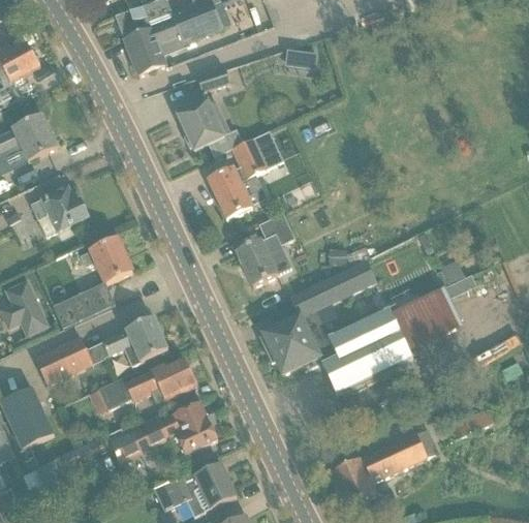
[(124,38),(213,3),(220,0),(193,0),(193,1),(170,9),(167,0),(153,0),(134,7),(115,16),(124,38)]
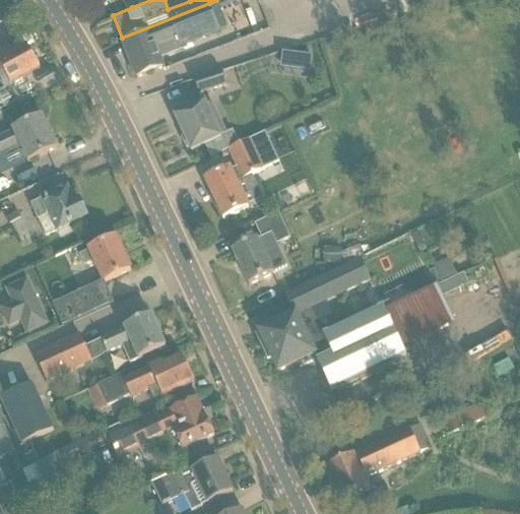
[(179,41),(218,26),(209,3),(122,38),(136,74),(155,67),(164,64),(161,58),(156,44),(177,36),(179,41)]
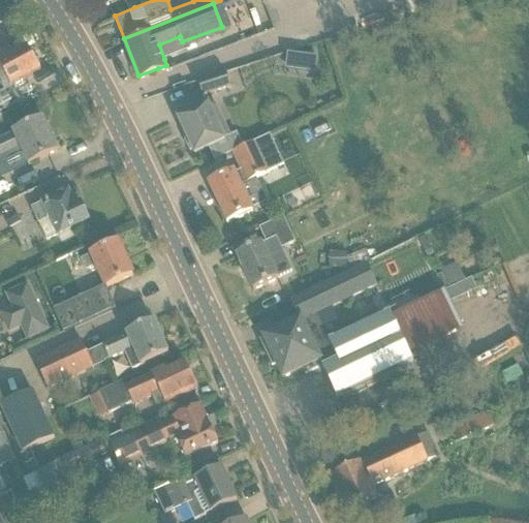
[(249,22),(239,26),(243,36),(253,33),(249,22)]
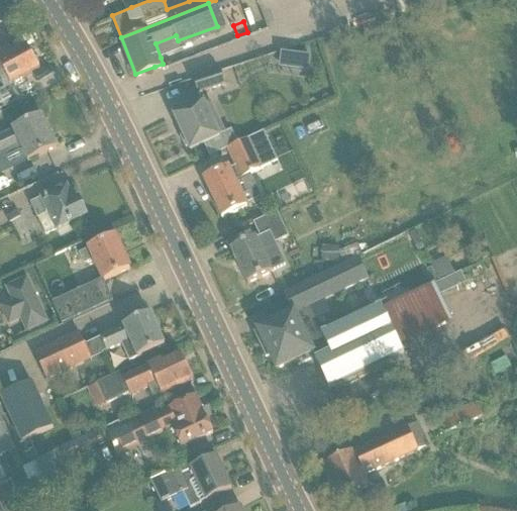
[(8,41),(0,44),(0,65),(9,81),(39,65),(37,63),(39,60),(36,54),(32,54),(27,43),(13,50),(8,41)]
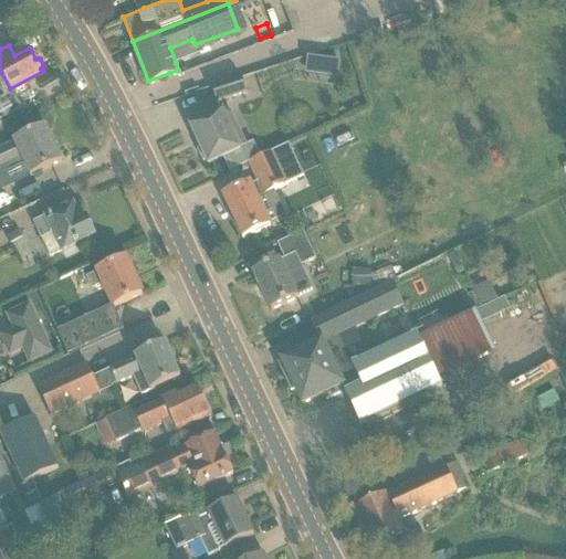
[(304,51),(303,67),(337,71),(338,53),(304,51)]
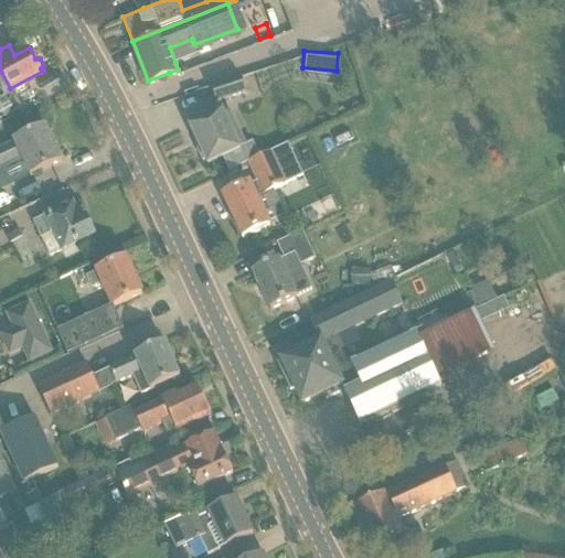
[(211,83),(216,98),(245,88),(241,74),(211,83)]
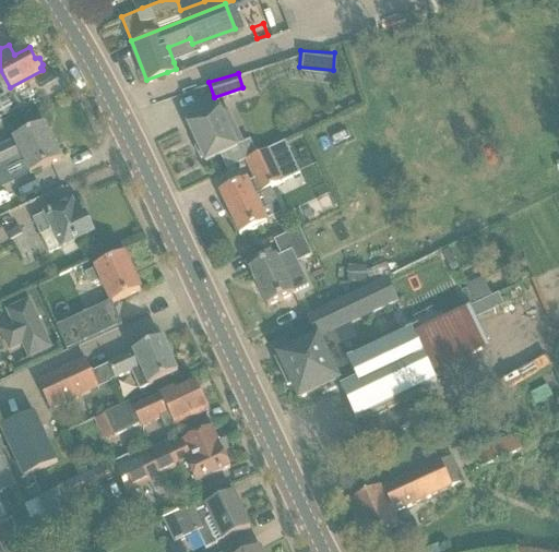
[(226,165),(246,155),(257,151),(249,134),(242,136),(226,104),(188,121),(198,142),(194,143),(200,155),(203,154),(205,158),(221,152),(226,165)]
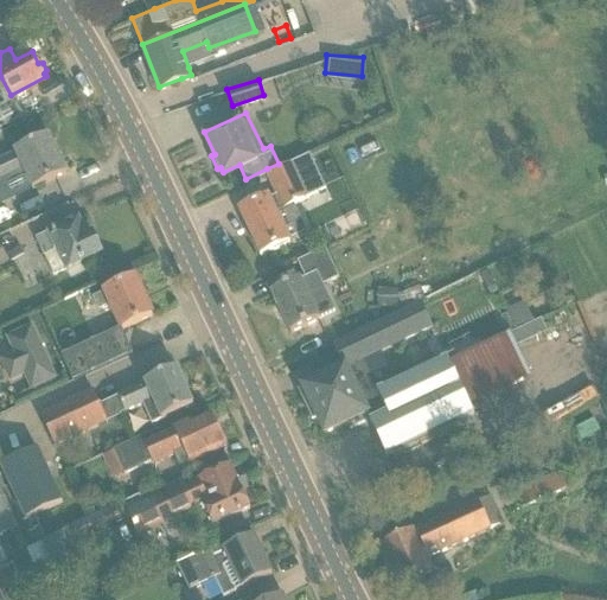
[(32,185),(66,168),(49,132),(0,154),(0,177),(23,166),(32,185)]
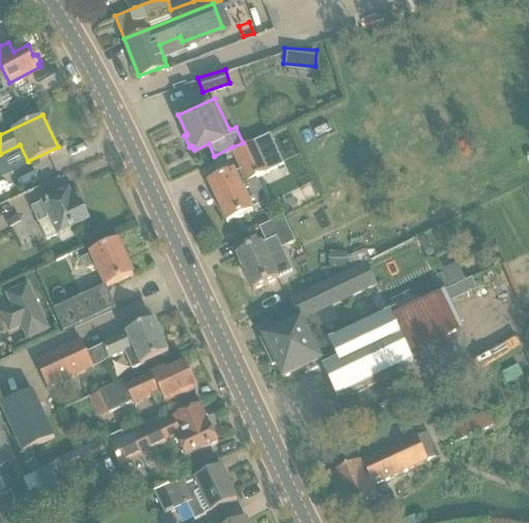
[(243,143),(232,147),(241,165),(209,180),(210,182),(212,181),(217,192),(215,193),(227,218),(238,213),(239,214),(253,208),(240,181),(268,167),(268,165),(282,158),(269,130),(243,143)]
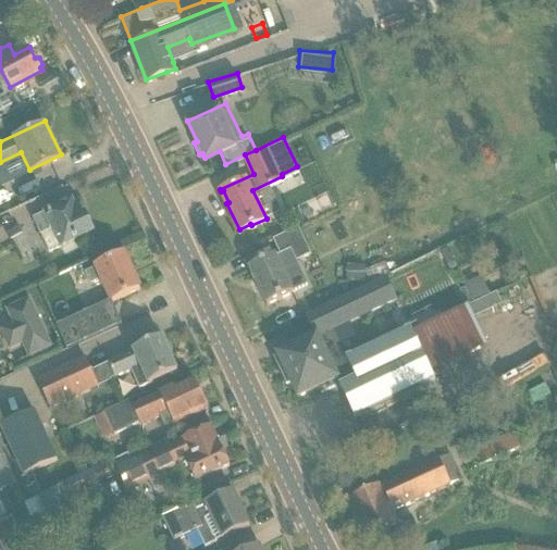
[(48,208),(48,207),(32,214),(39,232),(40,230),(48,247),(60,241),(60,242),(93,227),(84,211),(79,213),(72,197),(48,208)]
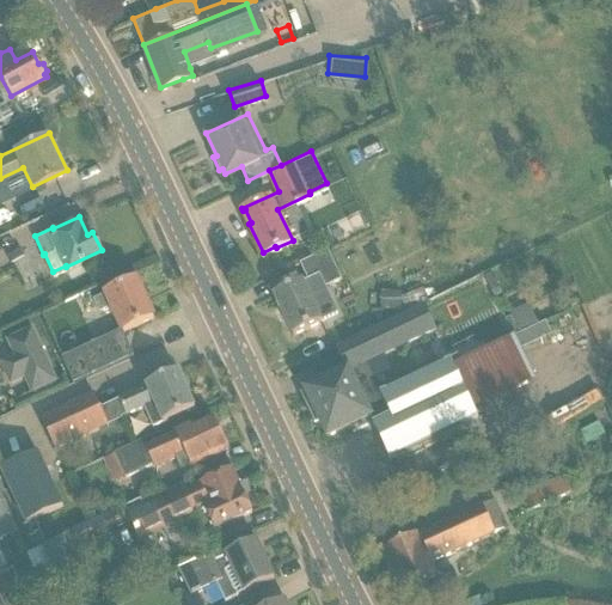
[(295,280),(273,289),(293,331),(314,321),(320,318),(320,316),(337,309),(325,283),(341,275),(340,273),(326,244),(299,257),(306,274),(295,280)]
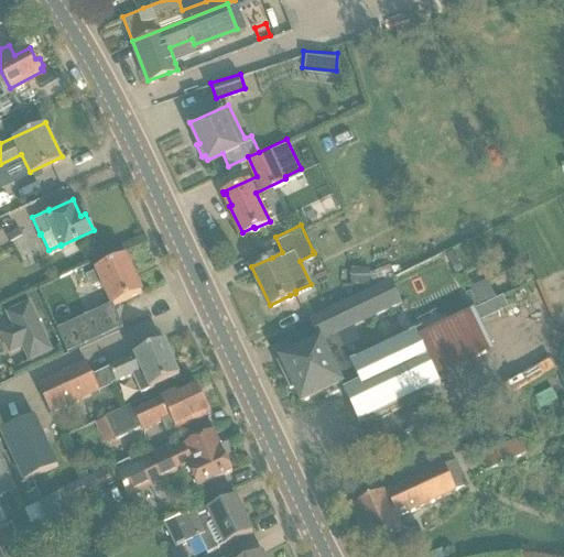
[(453,247),(446,250),(452,263),(459,261),(453,247)]
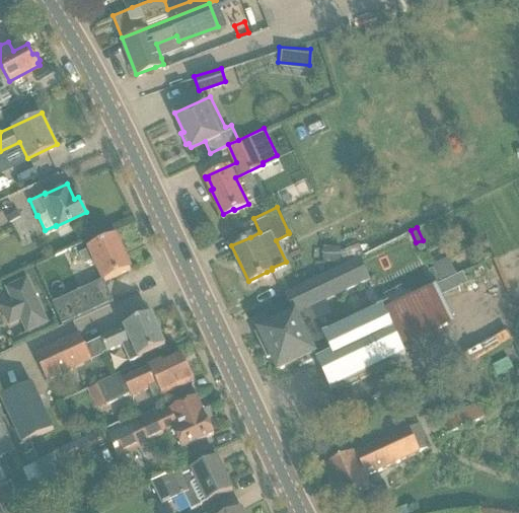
[(89,245),(79,250),(83,261),(94,257),(102,276),(103,278),(130,266),(115,233),(89,245)]
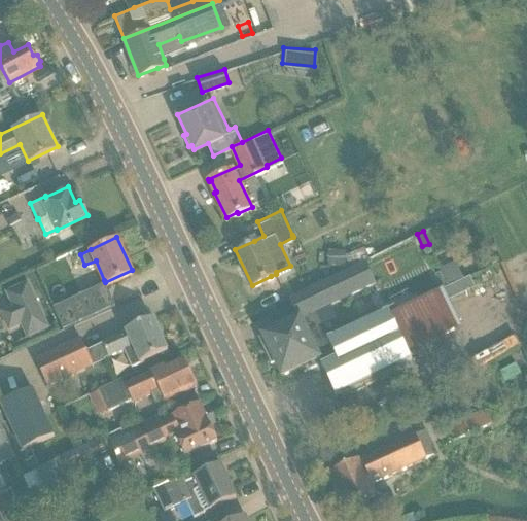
[(351,249),(357,261),(370,253),(364,243),(351,249)]
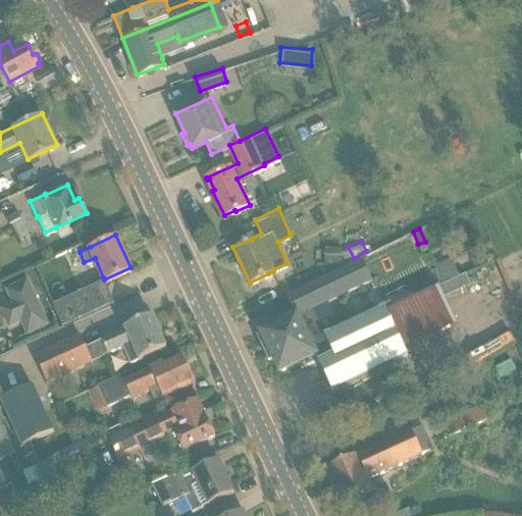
[(43,264),(51,279),(69,269),(61,254),(43,264)]
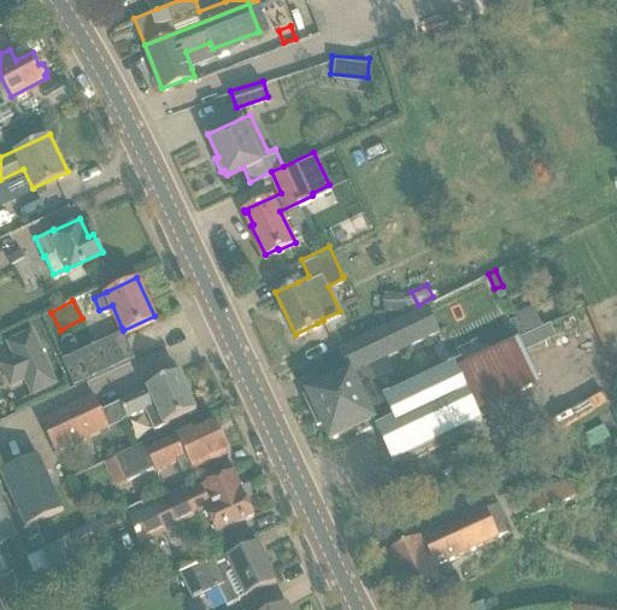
[(307,391),(304,393),(317,420),(321,418),(330,437),(353,426),(356,430),(374,421),(393,459),(398,456),(476,420),(482,417),(479,411),(457,365),(457,364),(454,358),(448,362),(401,385),(389,391),(388,389),(385,392),(369,361),(387,353),(439,328),(428,303),(339,346),(350,369),(307,389),(307,391)]
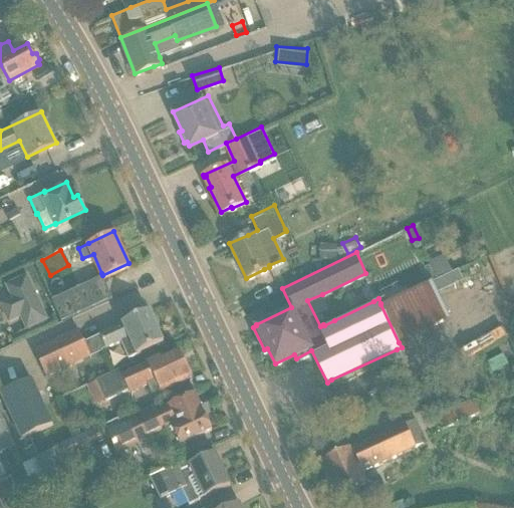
[(46,315),(26,272),(6,281),(26,325),(46,315)]
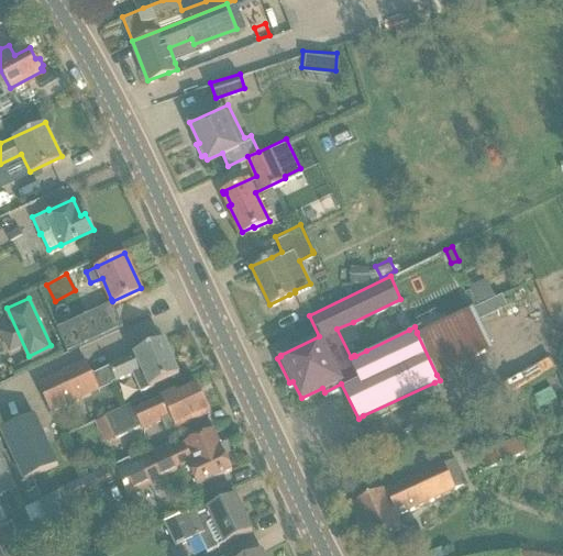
[(111,299),(56,324),(67,348),(122,322),(112,301),(111,299)]
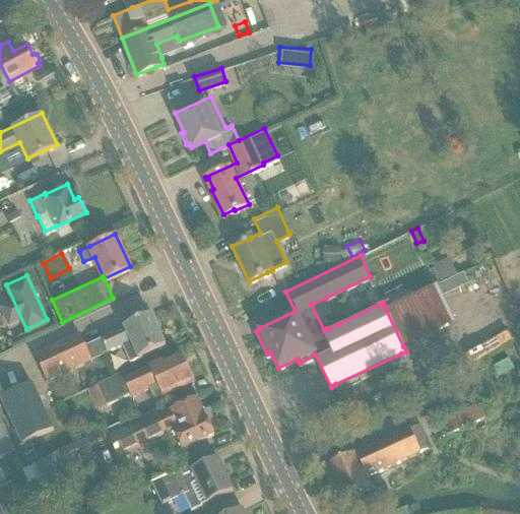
[(166,343),(150,311),(132,320),(122,324),(101,334),(108,348),(121,342),(129,360),(146,351),(166,343)]
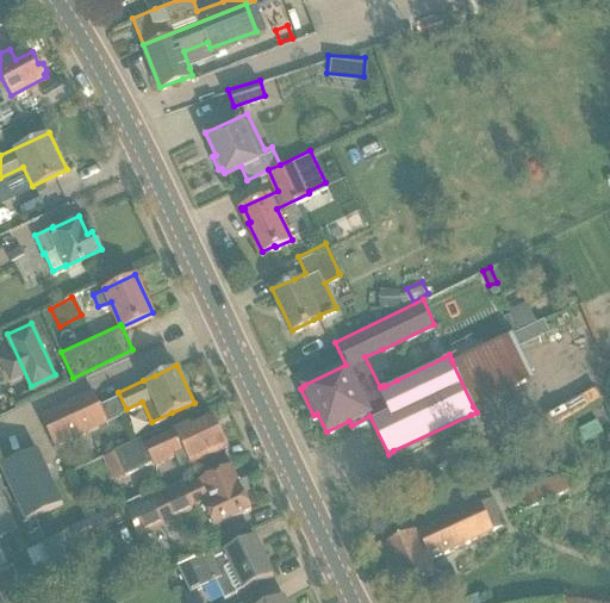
[(75,434),(120,412),(119,411),(112,395),(109,396),(109,397),(98,402),(92,390),(38,414),(50,441),(51,445),(75,434)]
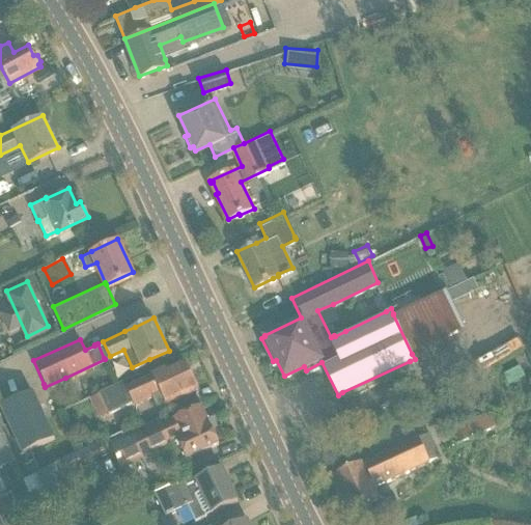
[(197,386),(186,360),(166,368),(165,365),(146,374),(126,384),(123,378),(99,390),(108,411),(132,399),(133,402),(159,389),(165,401),(178,394),(197,386)]
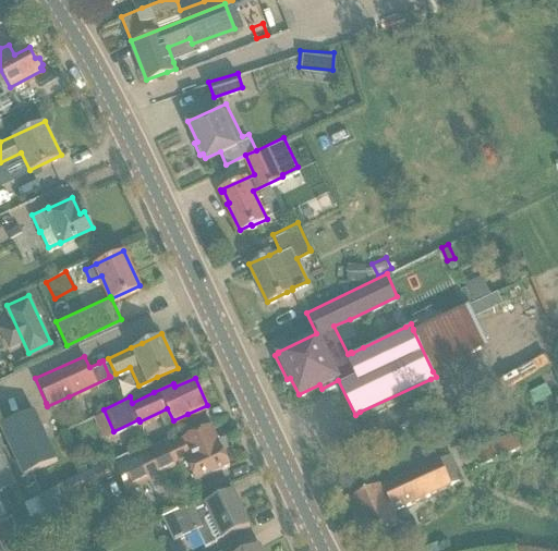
[(58,455),(35,407),(0,424),(23,472),(31,468),(56,456),(58,455)]
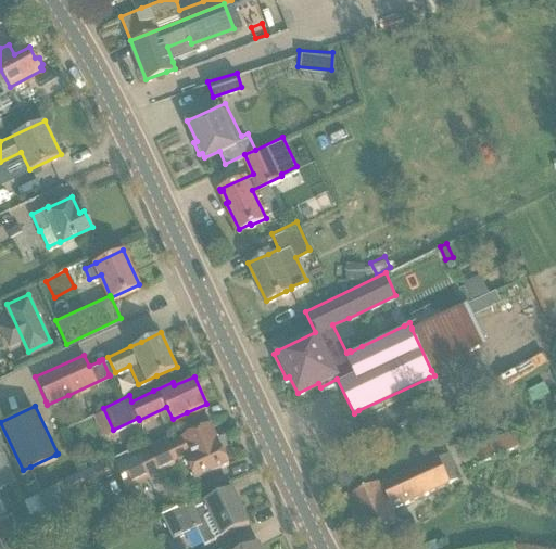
[(171,439),(167,433),(128,450),(127,448),(112,455),(126,486),(176,462),(185,481),(228,461),(220,444),(219,445),(210,422),(171,439)]
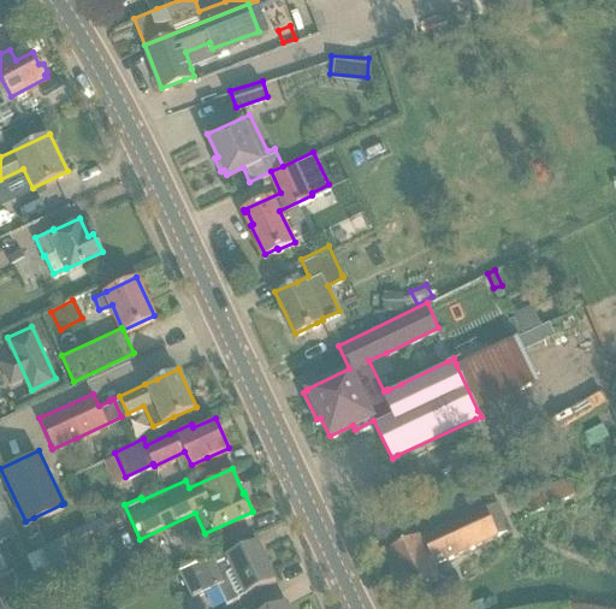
[(514,496),(517,504),(526,501),(531,512),(575,491),(567,472),(514,496)]
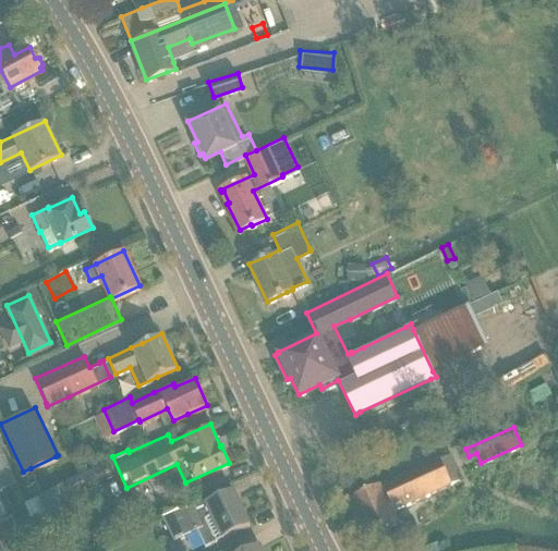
[(0,467),(10,463),(4,451),(0,452),(0,467)]
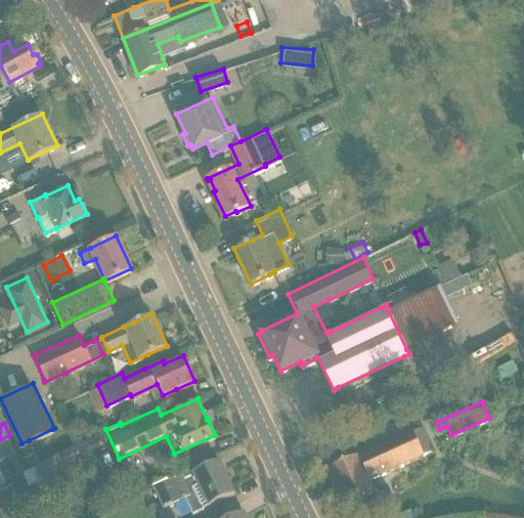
[(326,468),(343,503),(374,488),(368,478),(424,452),(412,428),(326,468)]
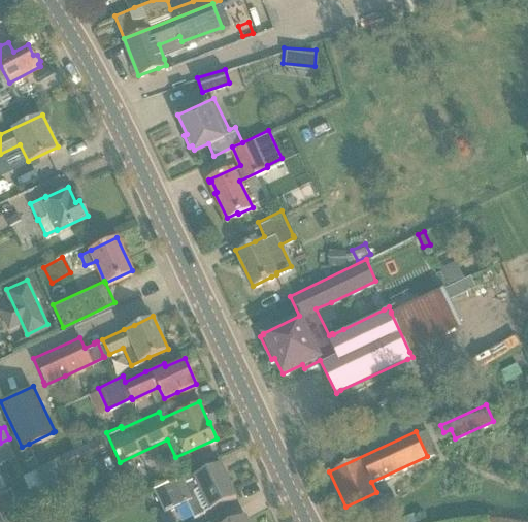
[(153,485),(156,489),(155,490),(164,510),(186,499),(193,516),(236,495),(221,463),(196,476),(192,468),(180,474),(183,477),(169,483),(167,479),(153,485)]
